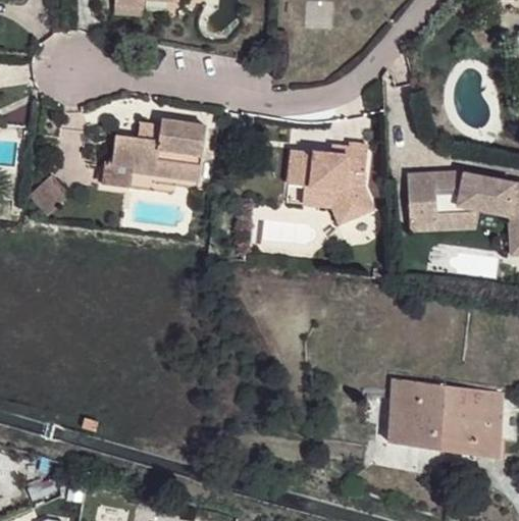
[(518,0),(490,0),(490,8),(518,9),(518,0)]
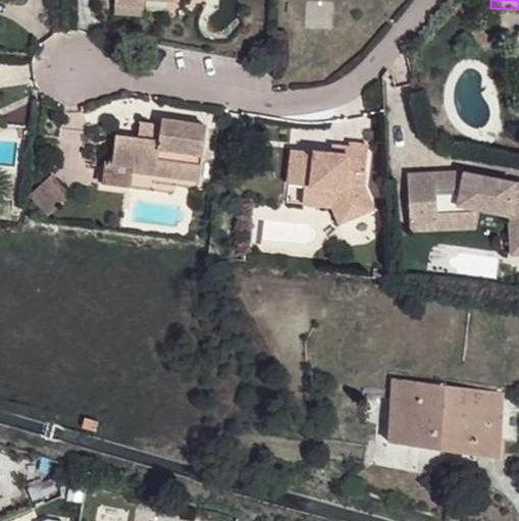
[(142,3),(112,2),(112,12),(142,13),(142,3)]
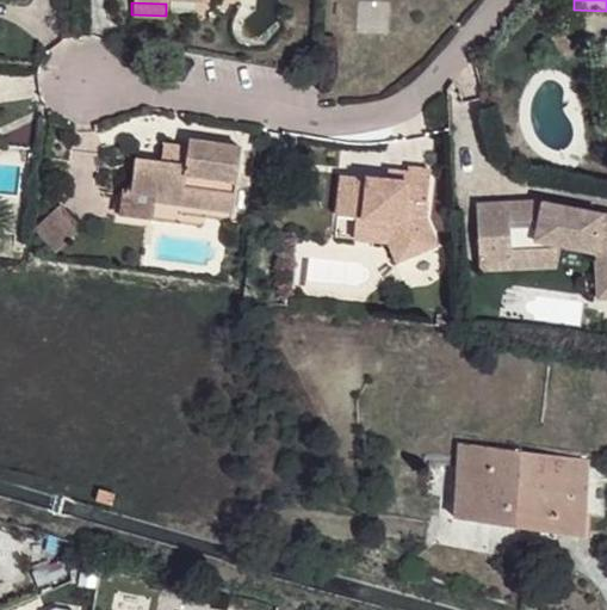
[(230,211),(240,147),(186,140),(185,149),(183,165),(159,160),(134,156),(127,193),(122,192),(118,214),(177,223),(180,204),(230,211)]
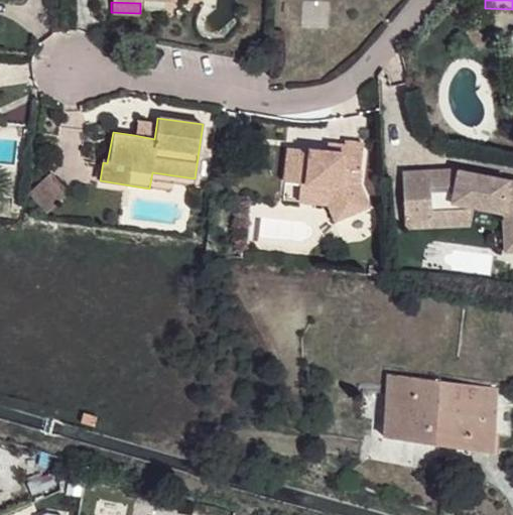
[(154,139),(156,126),(135,122),(134,135),(154,139)]
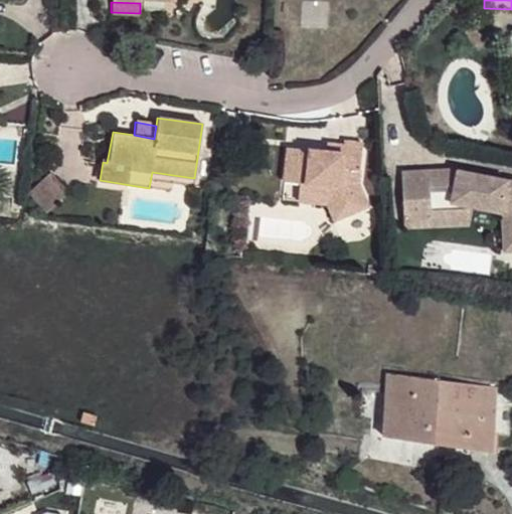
[(356,185),(362,144),(342,142),(342,144),(341,153),(325,150),(286,146),(282,181),(302,183),(327,186),(325,204),(333,221),(350,213),(341,193),(356,185)]
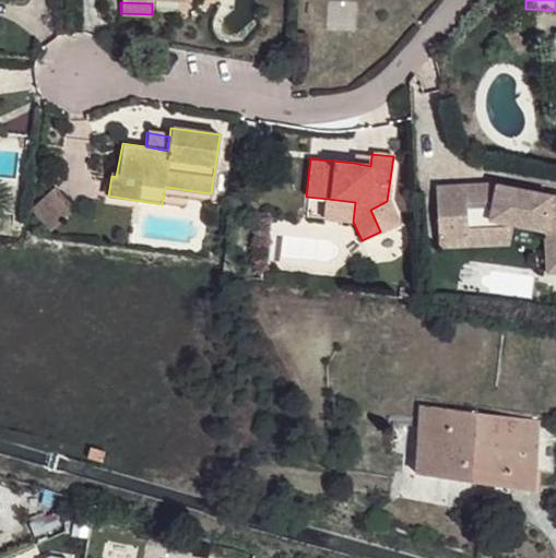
[(370,166),(371,156),(354,155),(353,163),(370,166)]
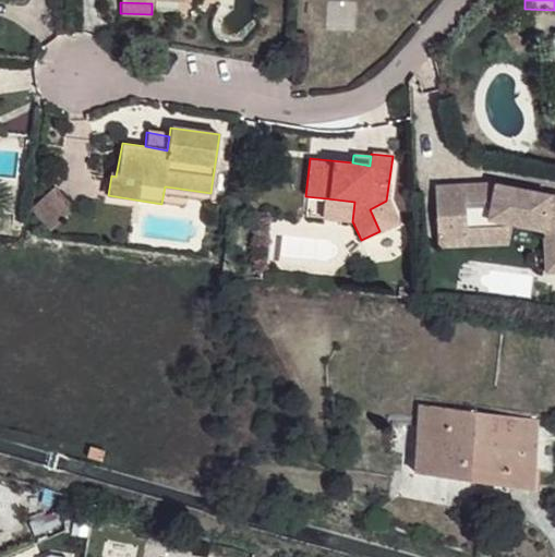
[(57,181),(32,204),(51,227),(77,203),(57,181)]
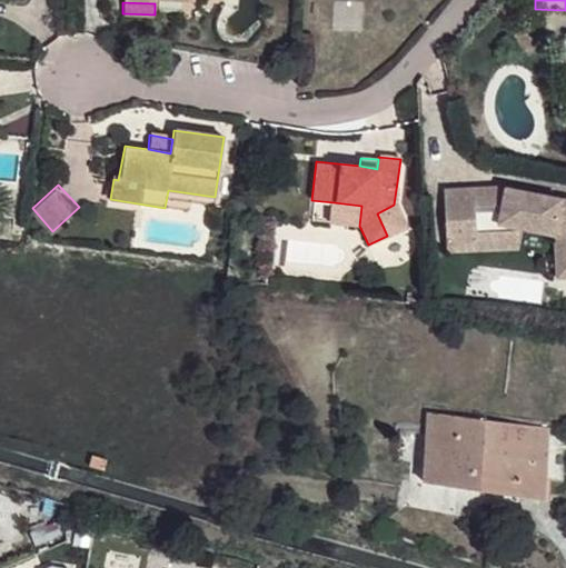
[(506,186),(474,187),(475,206),(502,205),(505,188),(506,186)]
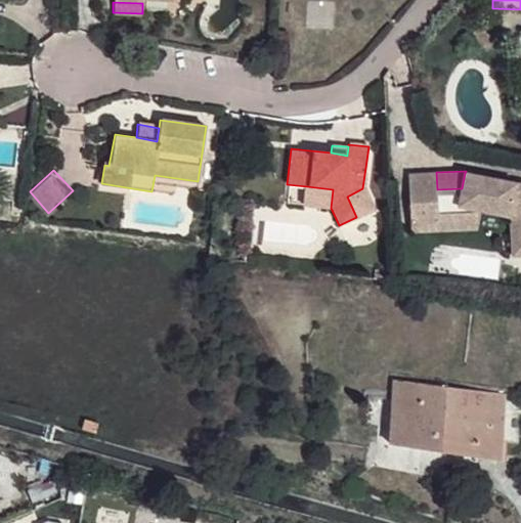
[(436,172),(408,174),(410,231),(478,228),(481,211),(510,216),(512,255),(520,254),(520,183),(465,173),(462,188),(457,212),(438,213),(437,189),(436,172)]
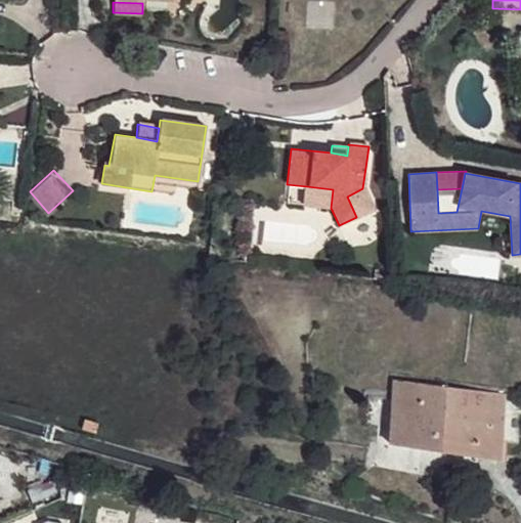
[(333,189),(307,186),(305,206),(331,208),(333,189)]
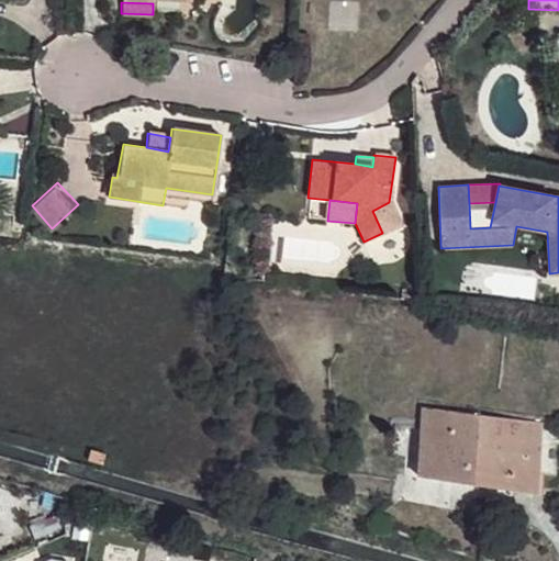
[(372,211),(382,233),(400,224),(389,202),(372,211)]
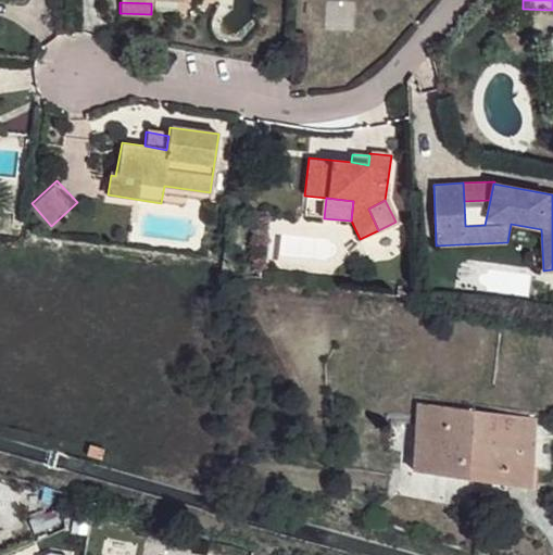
[(393,300),(402,301),(404,289),(394,287),(393,300)]
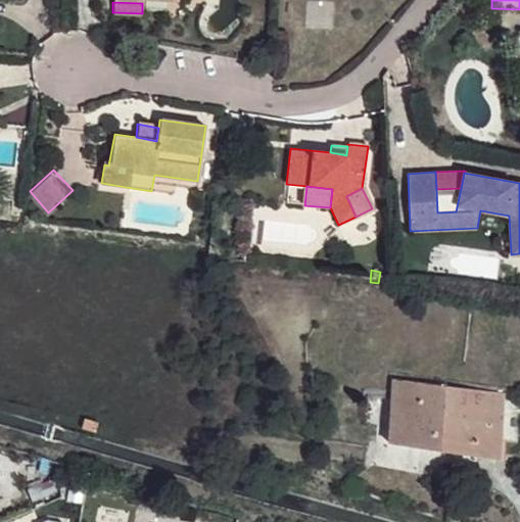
[(420,383),(392,378),(390,397),(388,421),(386,444),(414,448),(420,383)]
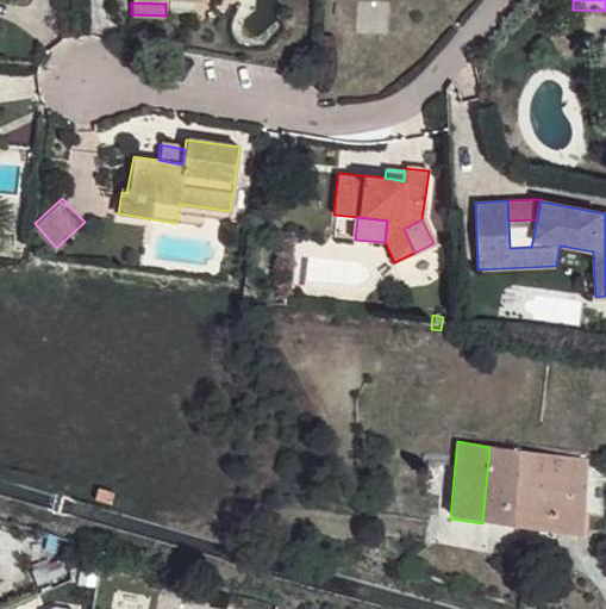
[(548,532),(554,454),(498,446),(489,447),(482,523),(548,532)]
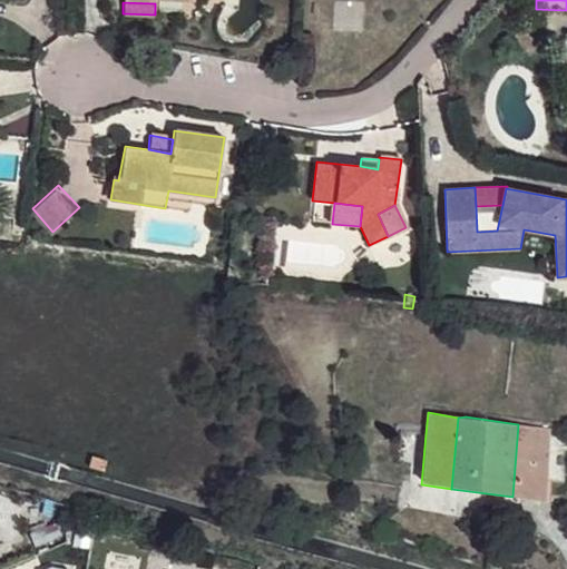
[(512,497),(540,501),(545,433),(544,428),(518,424),(512,497)]
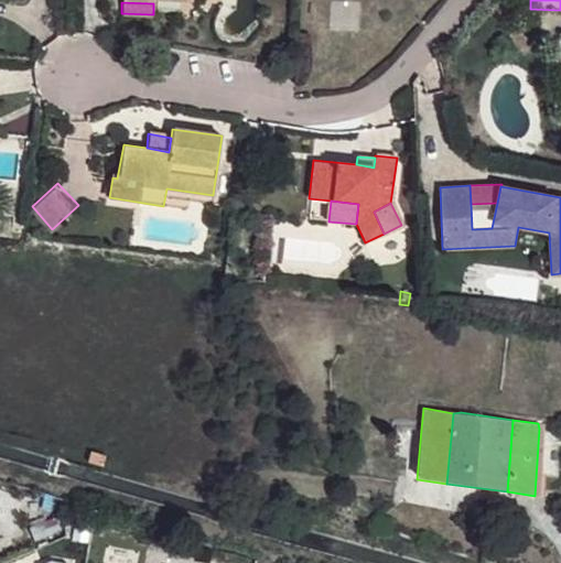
[(50,516),(24,527),(30,540),(55,528),(50,516)]
